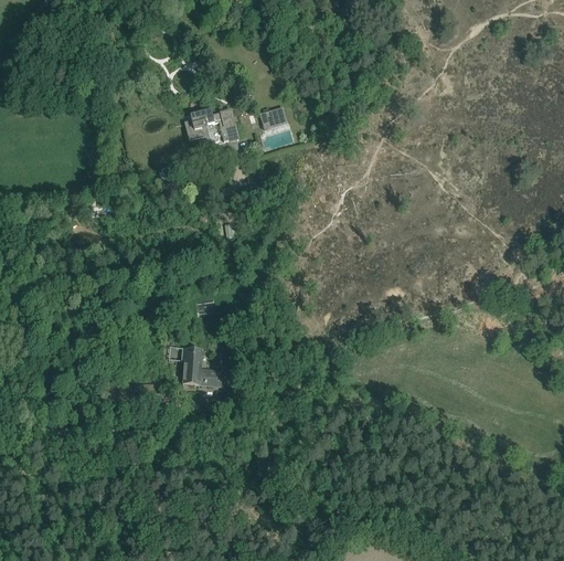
[(278,106),(258,112),(264,128),(283,122),(278,106)]
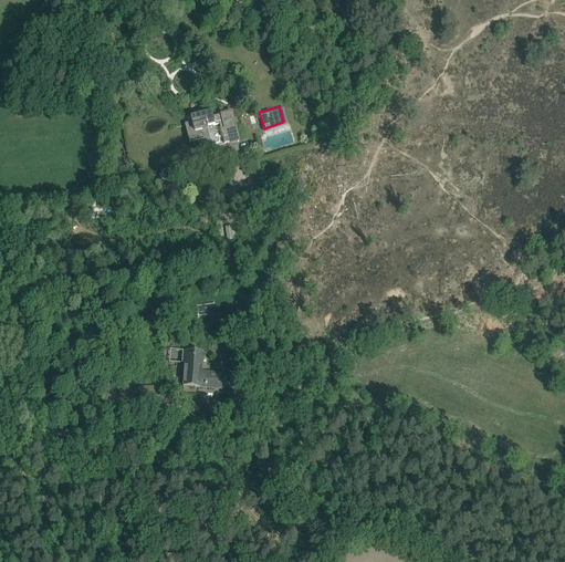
[(228,139),(238,137),(230,108),(211,113),(210,107),(207,108),(196,111),(196,112),(189,113),(191,120),(184,122),(189,141),(191,139),(197,138),(198,141),(208,137),(205,124),(218,121),(223,139),(228,138),(228,139)]
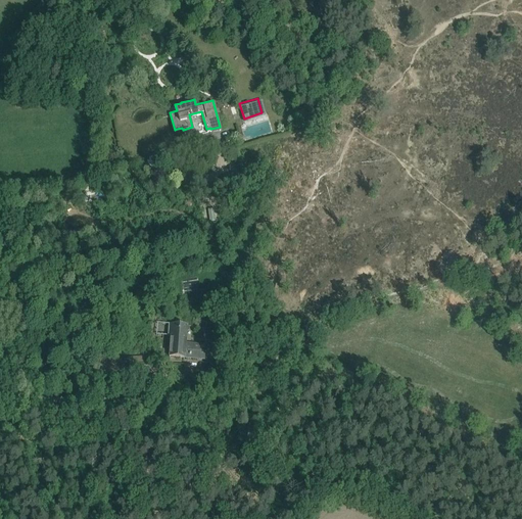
[(218,293),(207,293),(207,303),(225,303),(225,298),(218,299),(218,293)]
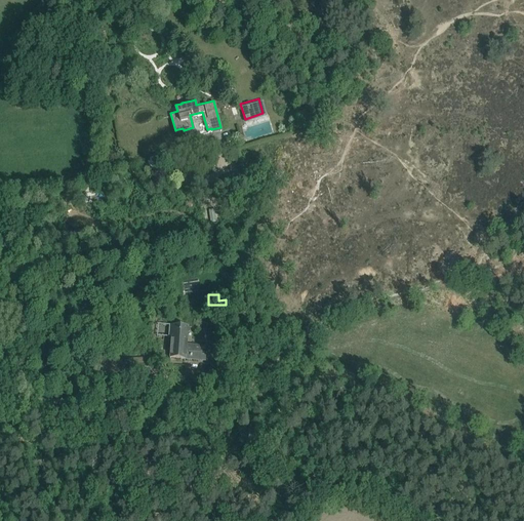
[(157,319),(156,331),(167,333),(168,321),(157,319)]
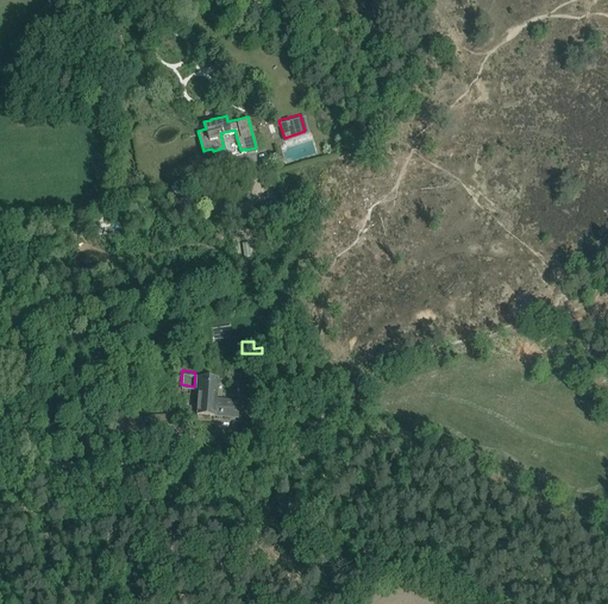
[(218,373),(195,372),(194,387),(198,387),(196,410),(214,413),(214,411),(237,414),(239,396),(215,394),(218,373)]
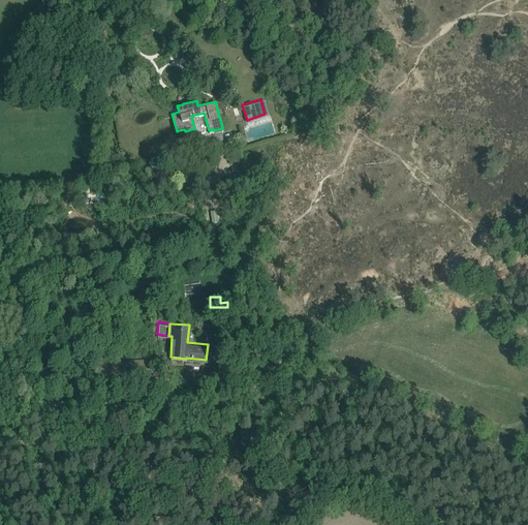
[(130,359),(132,373),(147,371),(145,357),(130,359)]
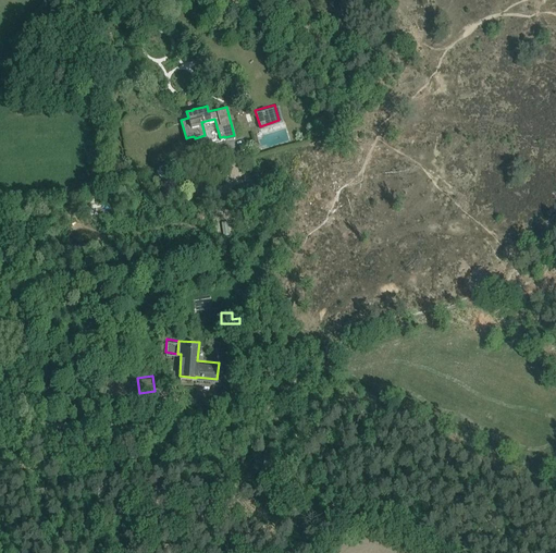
All buildings are outlined.
